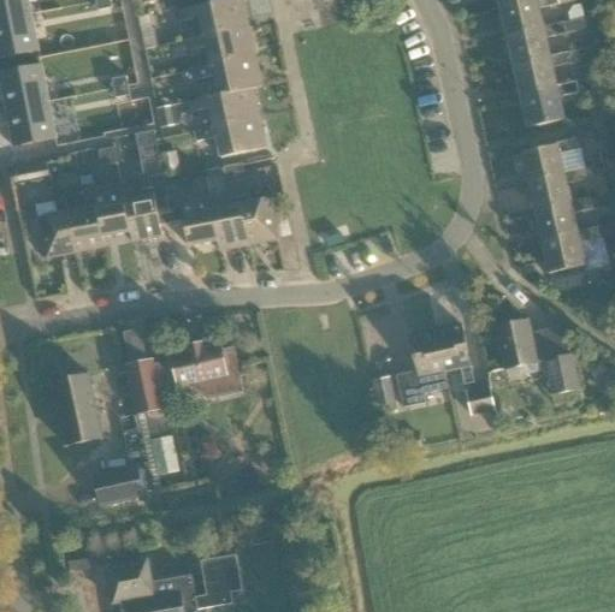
[(0,0),(0,17),(30,12),(28,0),(0,0)]
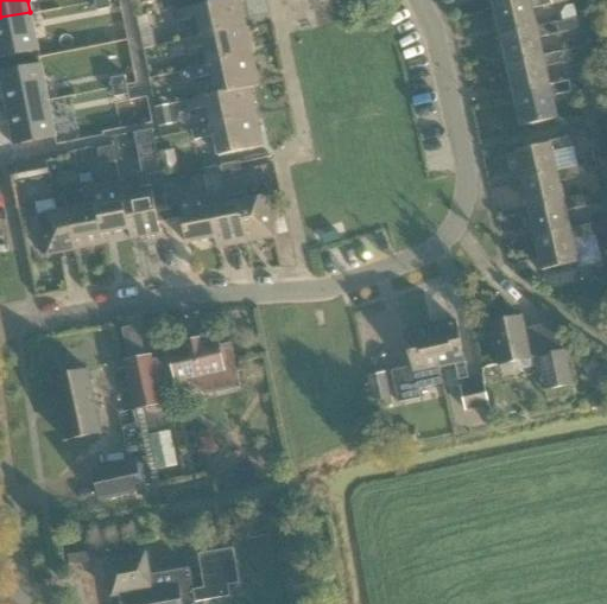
[(195,16),(200,33),(245,24),(239,0),(212,0),(174,8),(176,19),(195,16)]
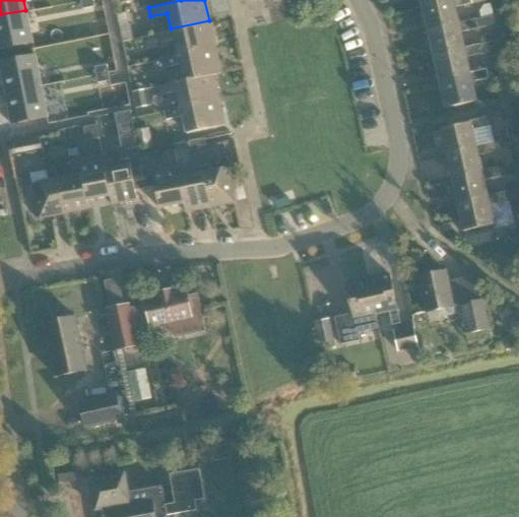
[(458,23),(458,20),(454,5),(470,1),(470,0),(449,0),(422,6),(427,30),(458,23)]
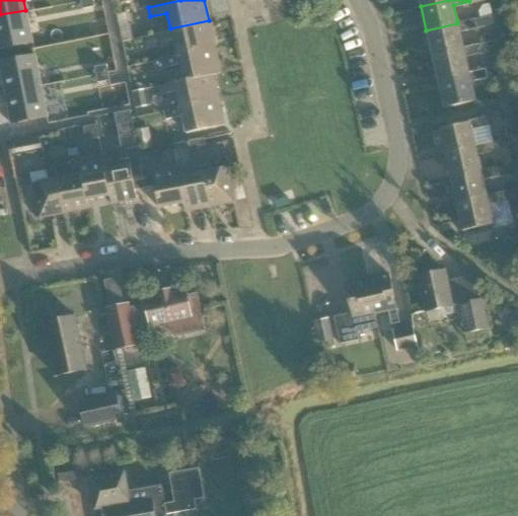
[(25,10),(0,14),(0,47),(31,41),(25,10)]
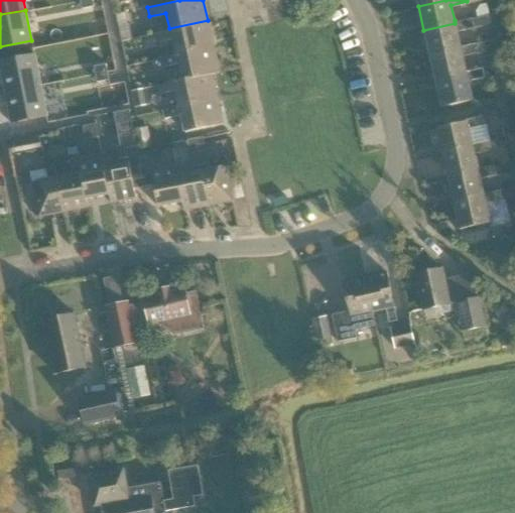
[(126,21),(123,10),(114,12),(120,39),(131,37),(127,20),(126,21)]
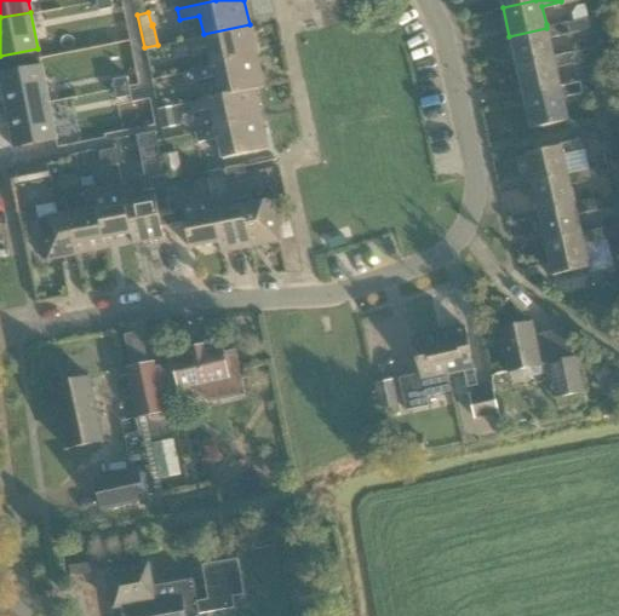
[(546,28),(509,36),(516,67),(554,58),(552,53),(549,35),(568,32),(565,19),(546,24),(546,28)]
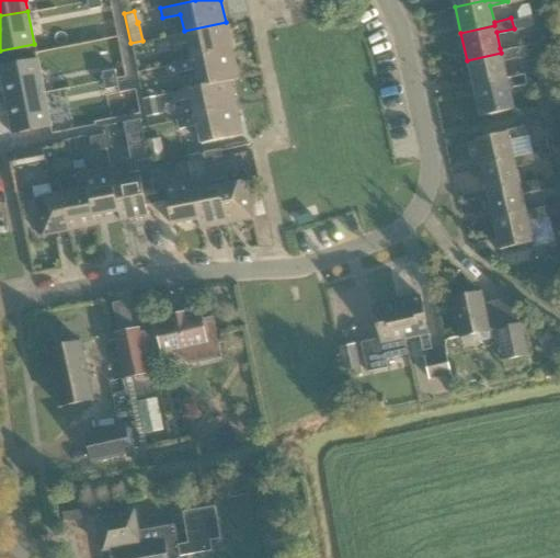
[(186,41),(190,57),(232,49),(226,22),(184,31),(166,35),(168,45),(186,41)]
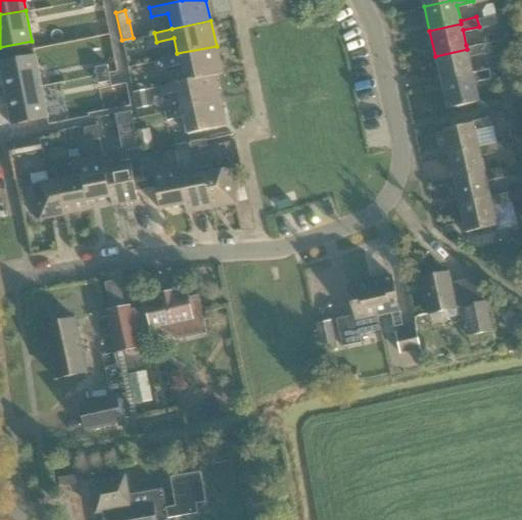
[(467,49),(435,56),(440,82),(473,74),(472,71),(468,55),(484,51),(482,42),(466,45),(467,49)]
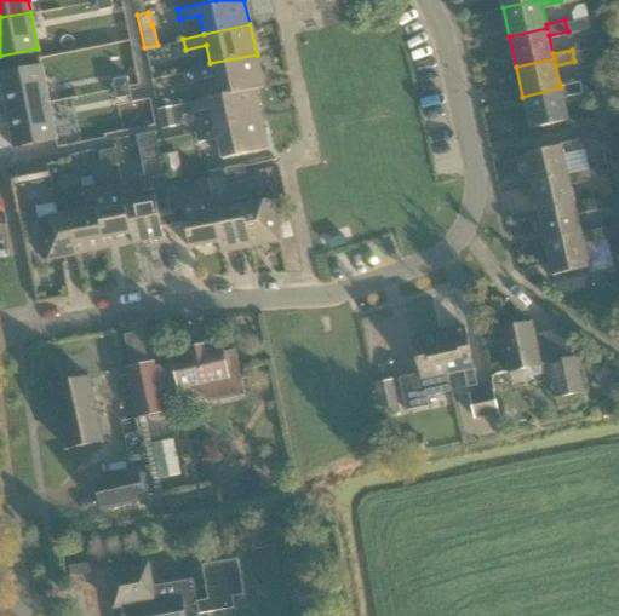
[(212,75),(217,93),(253,87),(263,85),(257,55),(210,63),(190,68),(193,79),(212,75)]
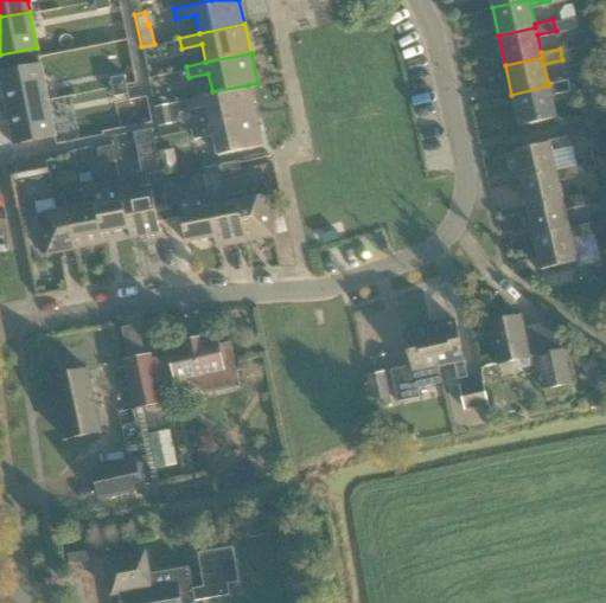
[(40,62),(0,69),(0,81),(5,107),(48,98),(40,62)]
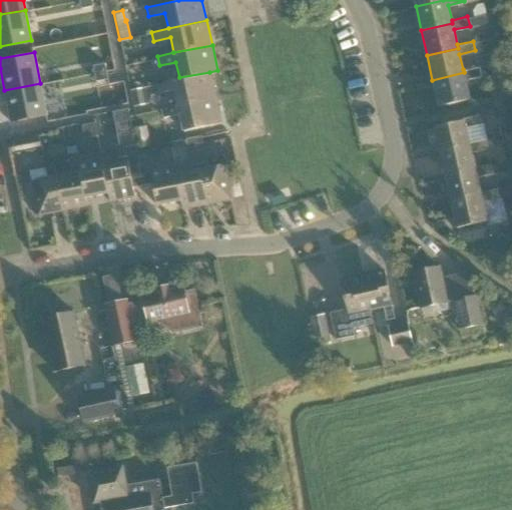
[(104,62),(92,64),(94,72),(106,69),(104,62)]
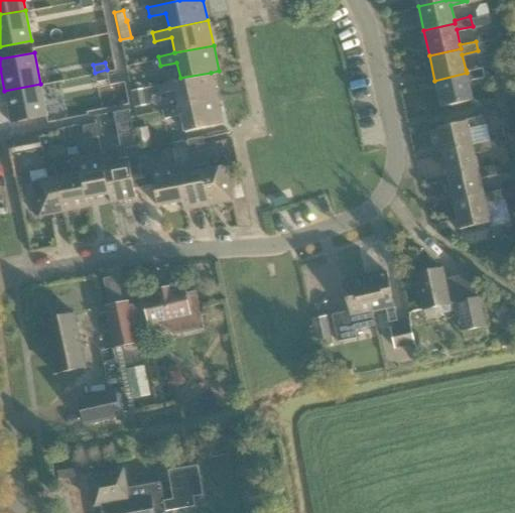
[(467,73),(434,81),(440,105),(472,98),(468,80),(484,76),(482,67),(466,70),(467,73)]
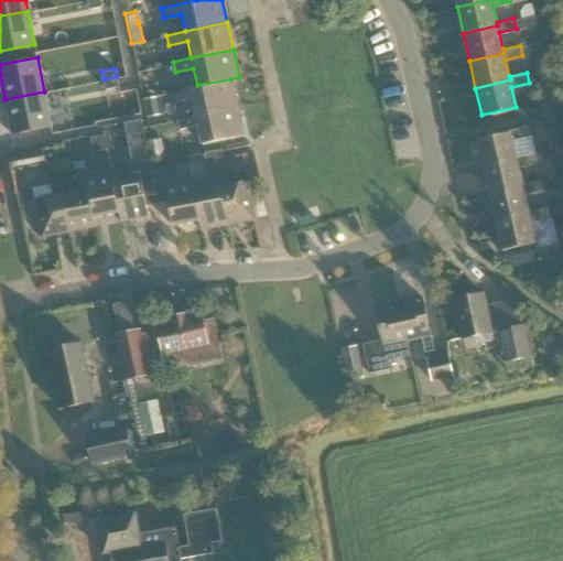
[(117,76),(104,79),(105,88),(118,85),(117,76)]
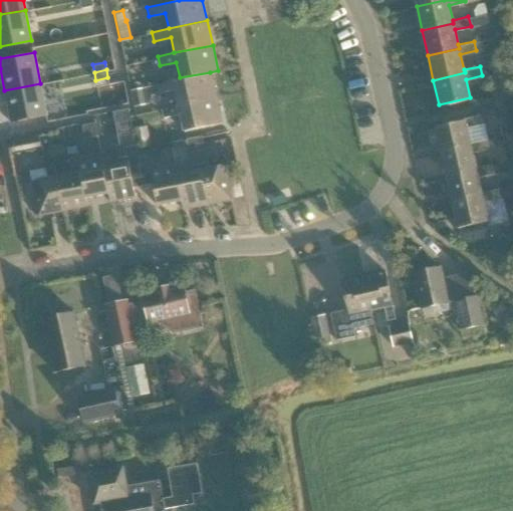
[(174,88),(177,103),(216,96),(210,72),(180,77),(155,82),(157,92),(174,88)]
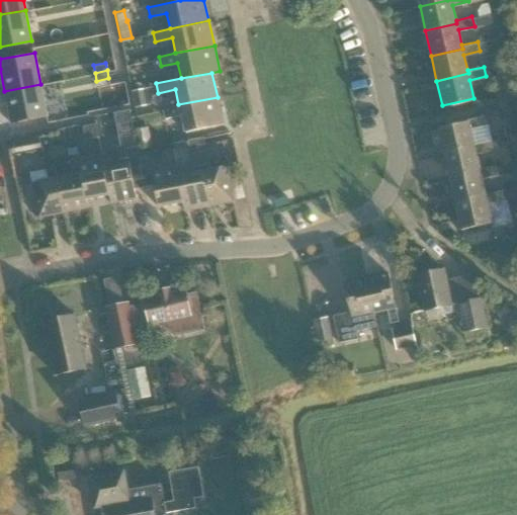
[(40,84),(4,91),(10,121),(47,114),(40,84)]
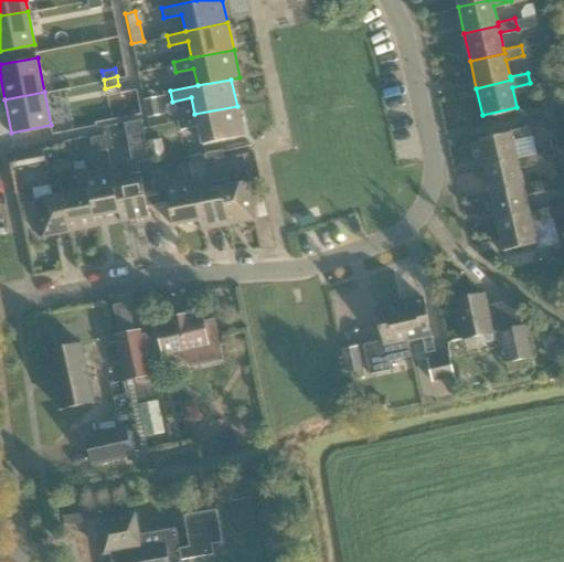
[(148,116),(160,114),(156,95),(144,97),(148,116)]
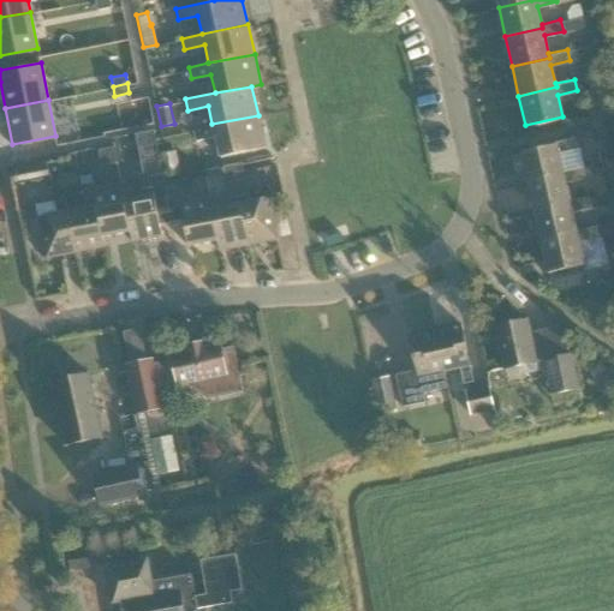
[(264,145),(258,115),(212,124),(192,129),(195,139),(215,136),(219,156),(264,145)]
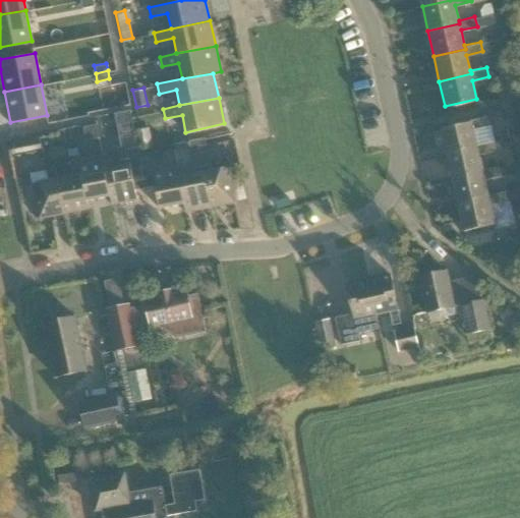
[(121,145),(135,141),(129,109),(114,111),(121,145)]
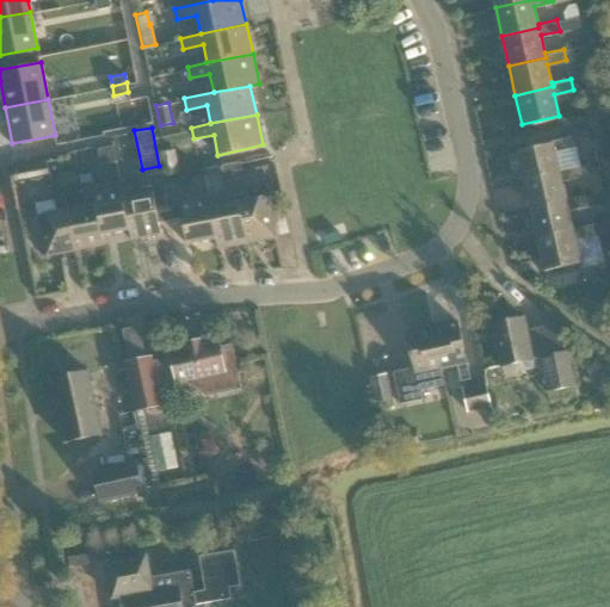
[(559,168),(554,150),(573,146),(571,135),(550,140),(550,142),(516,150),(523,181),(559,172),(559,168)]
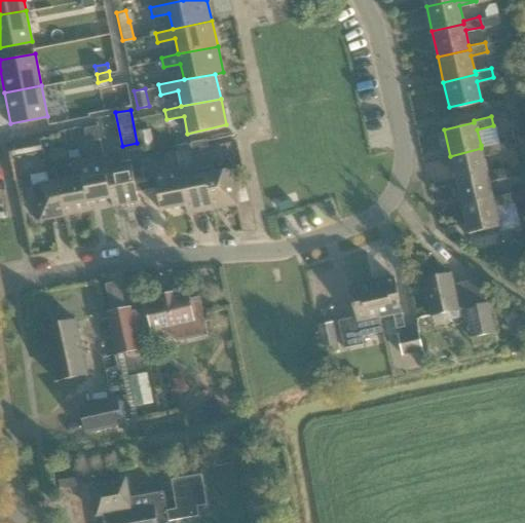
[(100,138),(98,124),(87,125),(89,140),(100,138)]
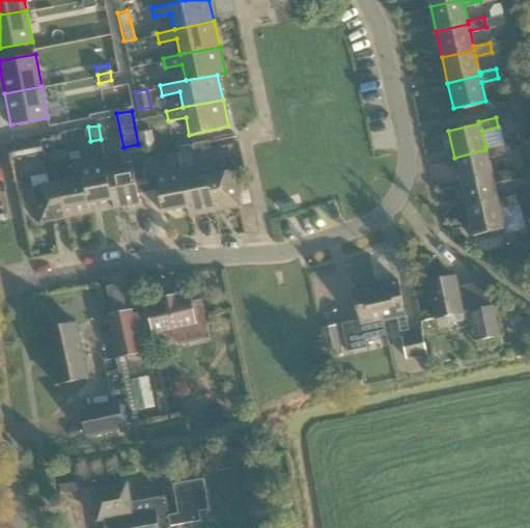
[(155,148),(150,129),(137,132),(141,151),(155,148)]
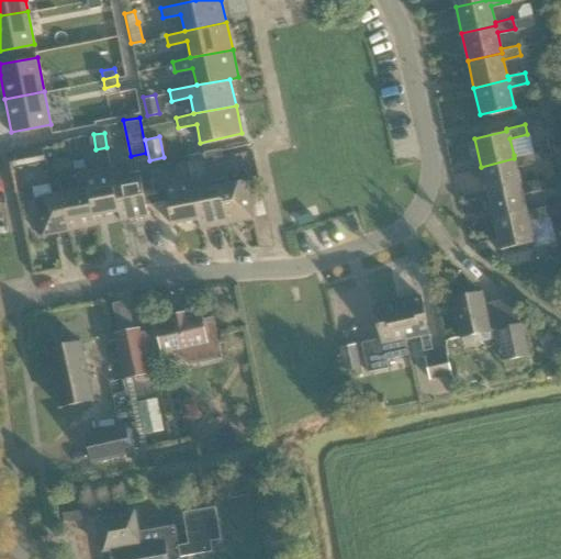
[(60,191),(62,190),(53,145),(42,147),(42,144),(8,151),(11,166),(26,163),(27,166),(38,164),(37,159),(44,158),(51,193),(34,197),(41,235),(68,230),(60,191)]
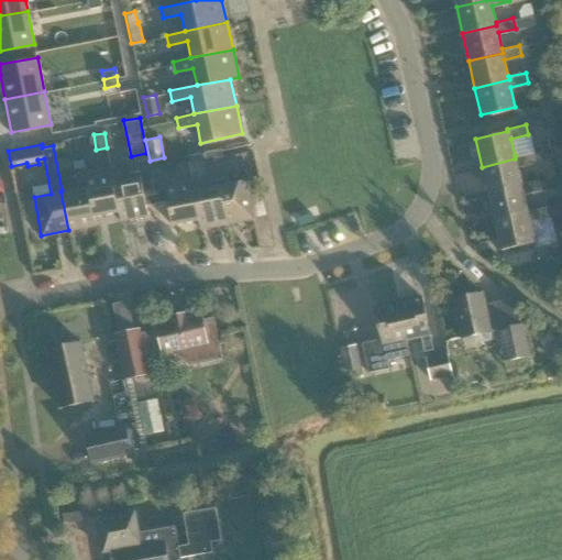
[(221,149),(212,150),(215,164),(223,162),(221,149)]
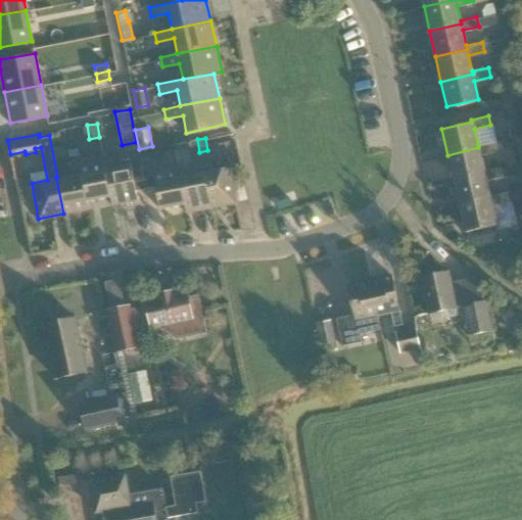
[(505,138),(494,141),(496,150),(507,148),(505,138)]
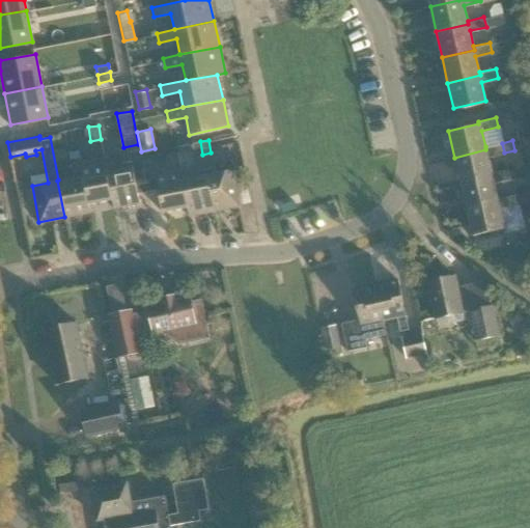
[(200,141),(191,143),(194,156),(202,155),(200,141)]
